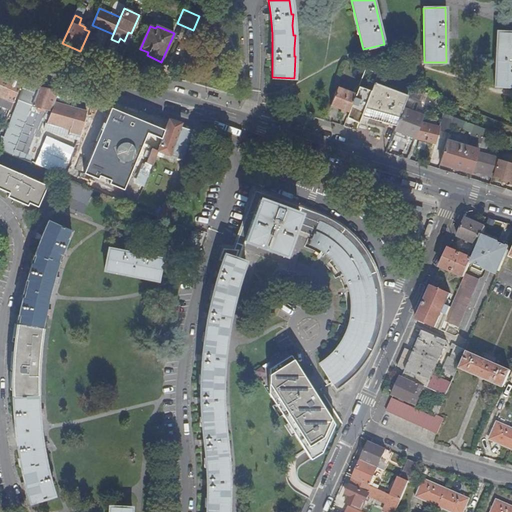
[(511,32),(497,32),(495,85),(511,86),(511,32)]
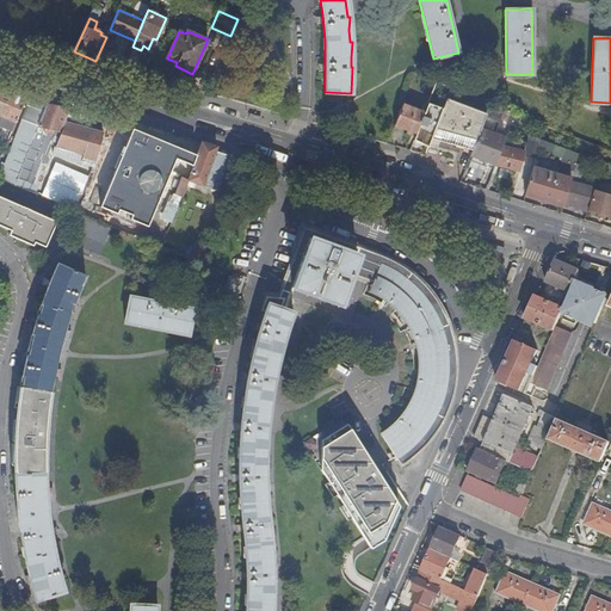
[(252,82),(273,82),(273,67),(252,67),(252,82)]
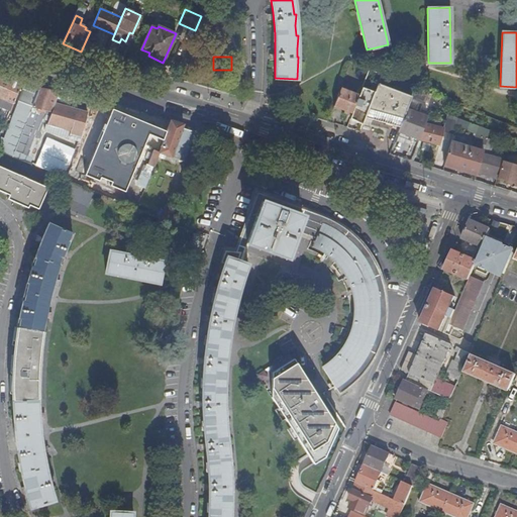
[(0,99),(9,79),(0,75),(0,99)]
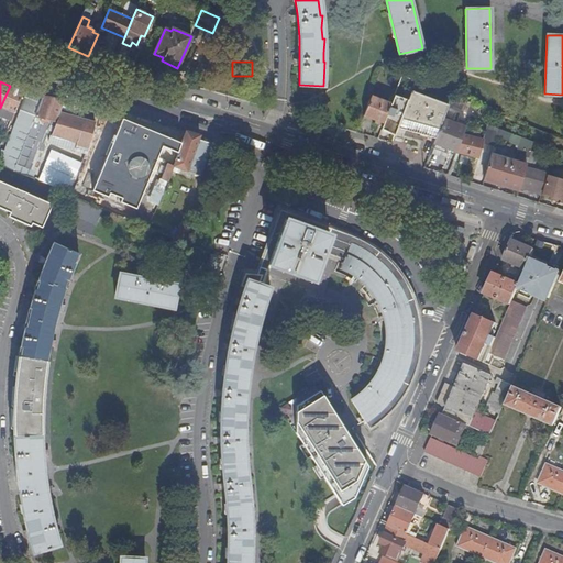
[(0,113),(11,119),(13,113),(22,91),(10,86),(0,108),(0,113)]
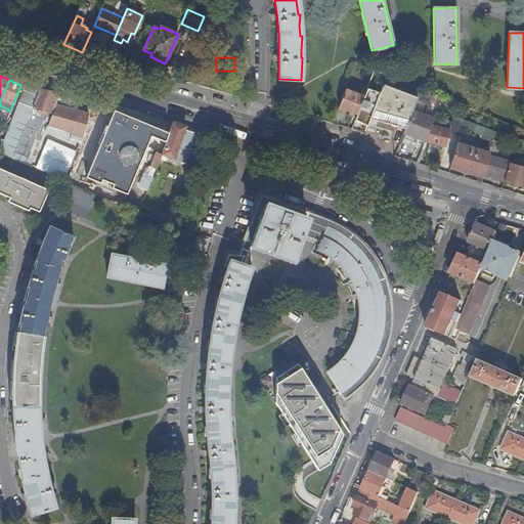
[(405,129),(411,111),(417,97),(383,85),(379,95),(372,116),(375,118),(405,129)]
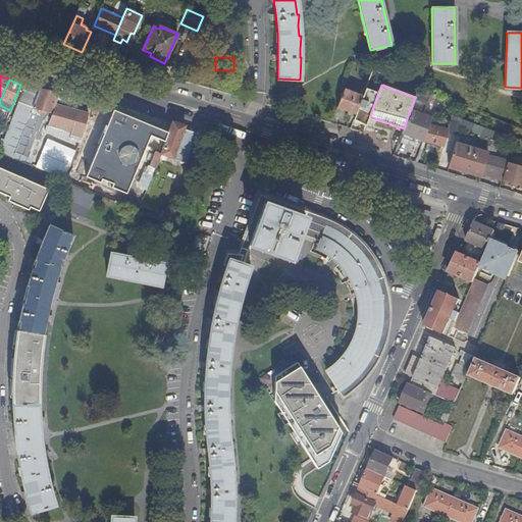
[(40,89),(33,108),(53,112),(56,104),(60,93),(40,89)]
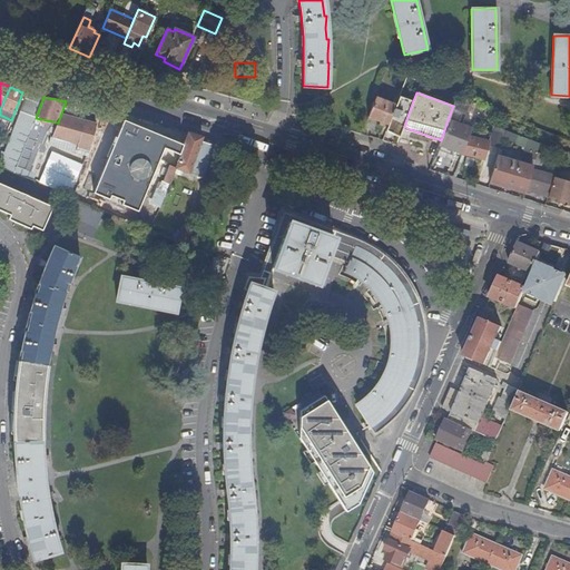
[(367,117),(387,125),(395,105),(375,97),(367,117)]
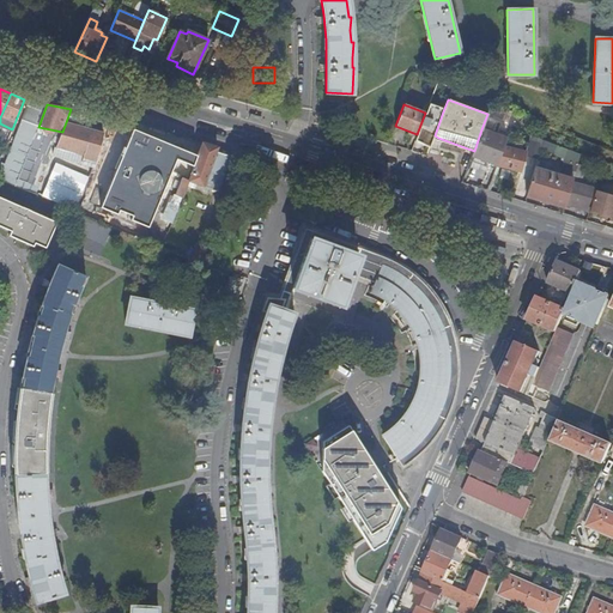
[(431,145),(435,135),(443,111),(428,105),(425,113),(417,134),(416,139),(431,145)]
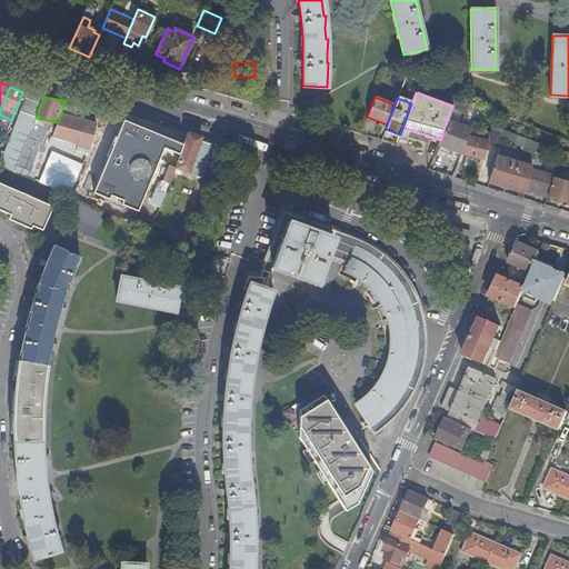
[(162,125),(116,110),(97,152),(108,157),(120,126),(133,132),(143,136),(136,156),(145,159),(141,169),(145,171),(149,160),(157,140),(162,125)]
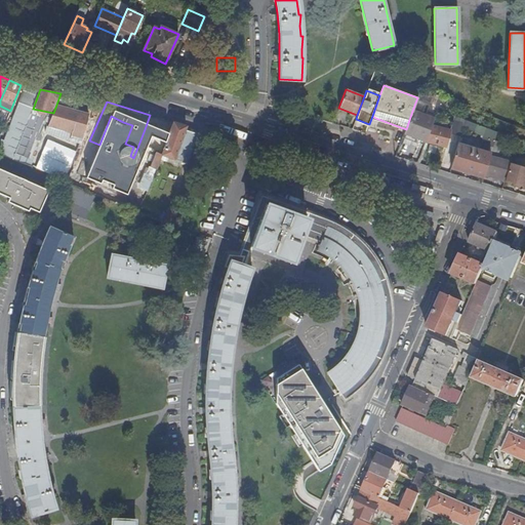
[(8,129),(37,142),(47,117),(17,104),(8,129)]
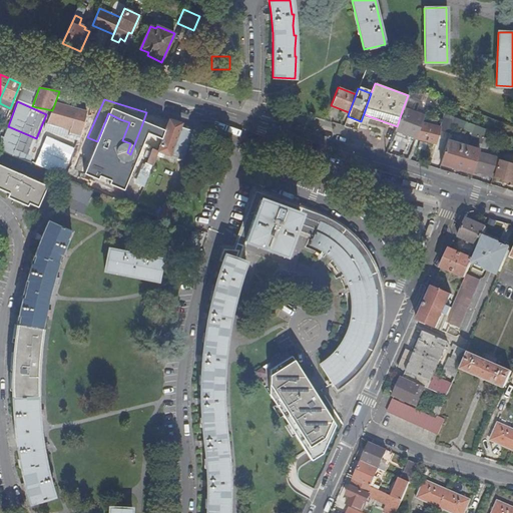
[(52,110),(47,123),(70,130),(69,134),(79,137),(87,111),(55,102),(52,110)]
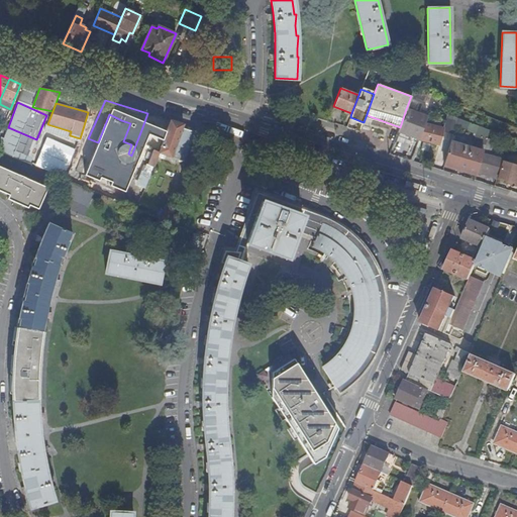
[(398,131),(418,139),(427,117),(406,109),(400,127),(398,131)]
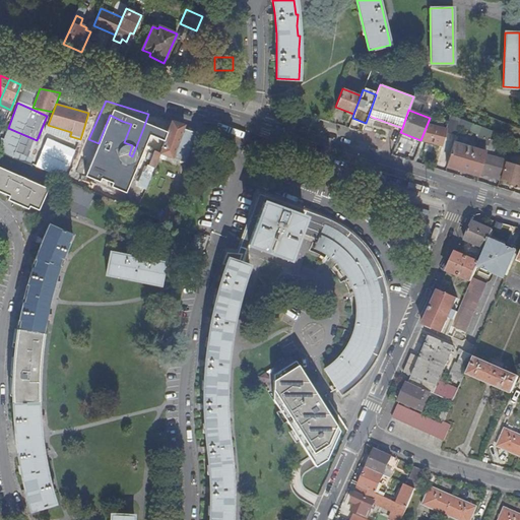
[(185,124),(173,121),(168,134),(160,152),(186,161),(197,132),(184,128),(185,124)]
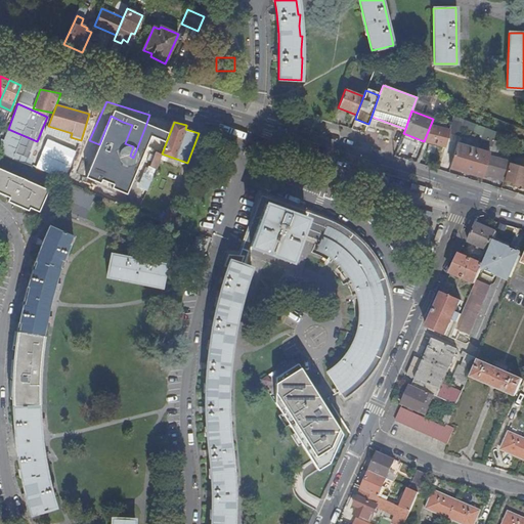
[(0,153),(28,165),(37,141),(8,129),(0,148),(0,153)]
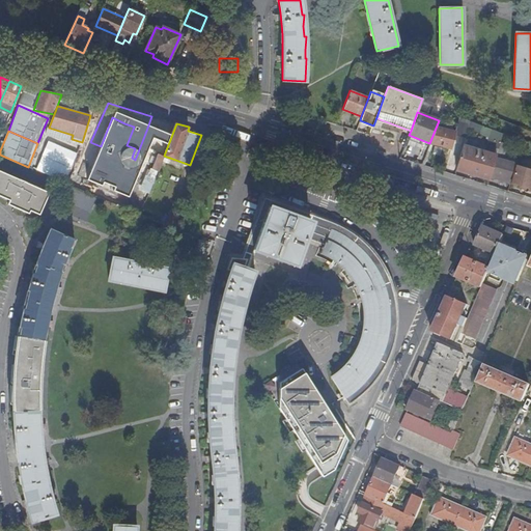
[(171,137),(146,131),(139,149),(158,156),(159,154),(164,156),(171,137)]
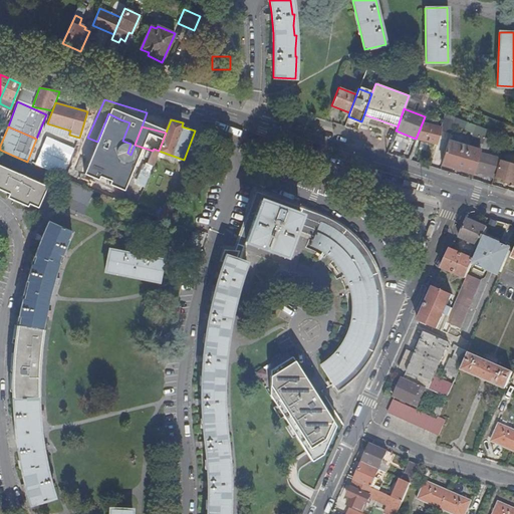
[(87,138),(82,136),(77,148),(91,154),(121,166),(127,153),(122,152),(97,142),(87,138)]
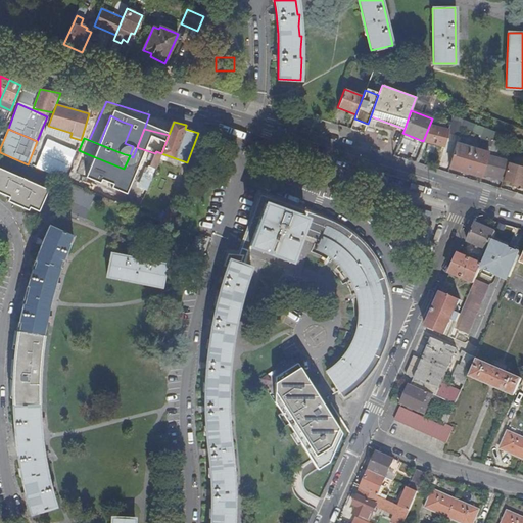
[(489,152),(495,154),(500,142),(493,140),(489,152)]
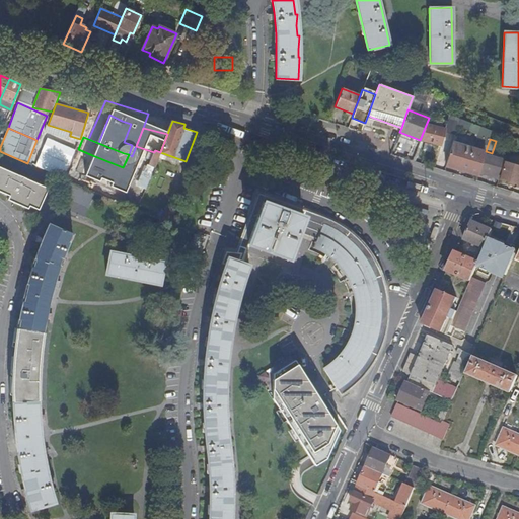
[(478,175),(478,173),(485,155),(486,151),(453,142),(445,166),(478,175)]
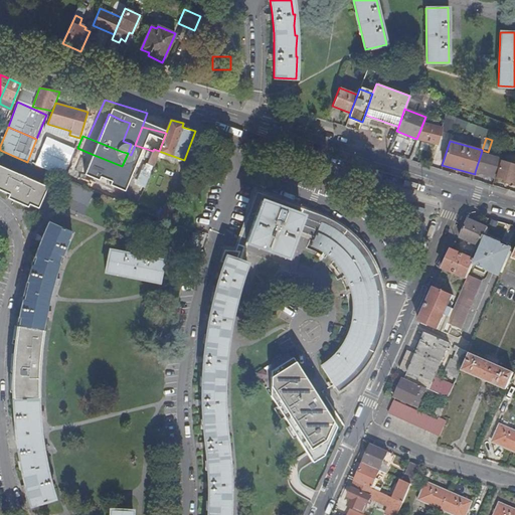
[(154,149),(153,151),(148,163),(153,167),(159,151),(154,149)]
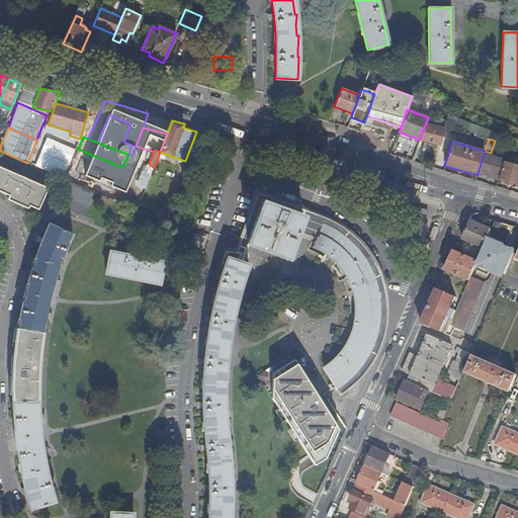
[(446,153),(440,150),(436,162),(443,164),(446,153)]
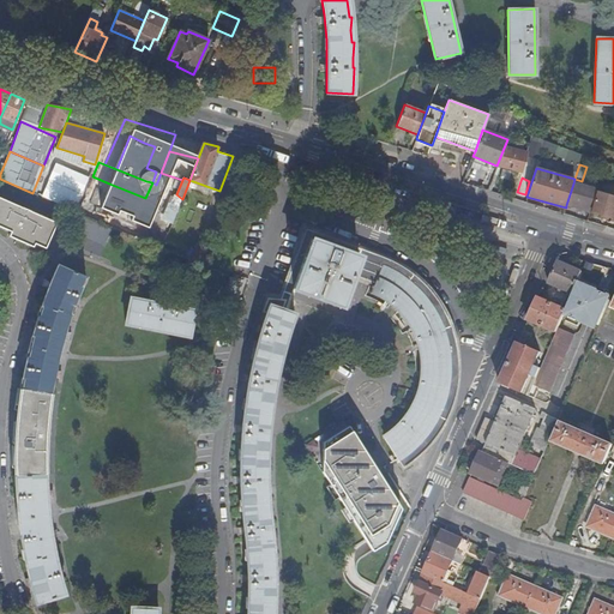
[(566,205),(590,211),(596,190),(581,186),(573,184),(566,205)]
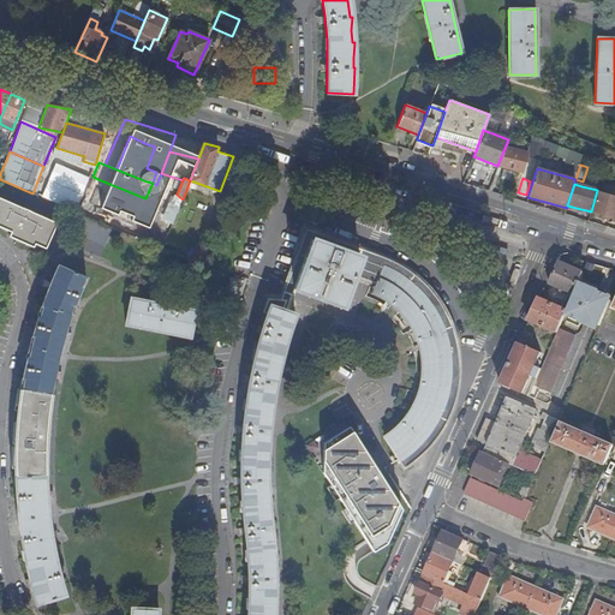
[(593,213),(611,218),(614,206),(614,196),(598,192),(593,213)]
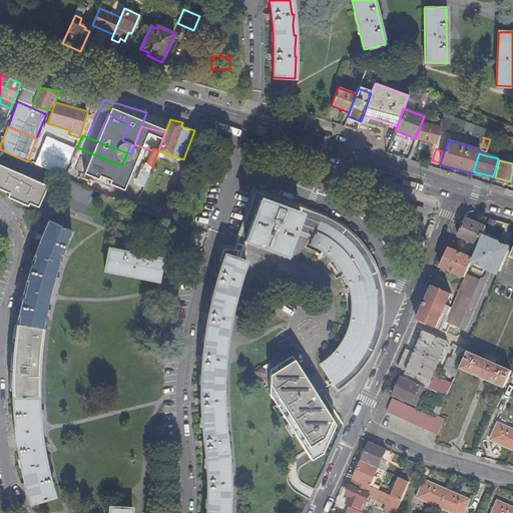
[(143,169),(150,171),(152,166),(147,162),(146,162),(143,169)]
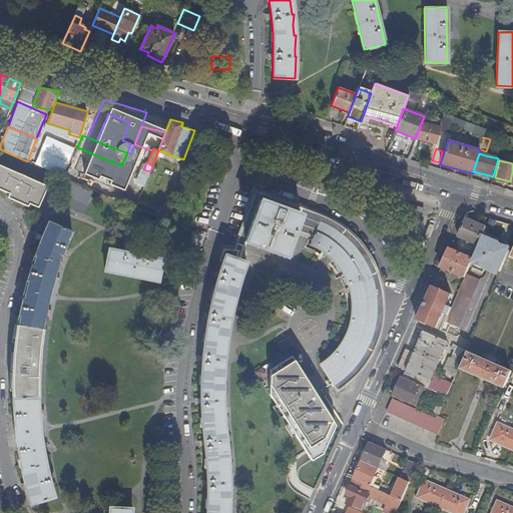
[(70,165),(65,177),(133,206),(135,207),(140,194),(113,183),(70,165)]
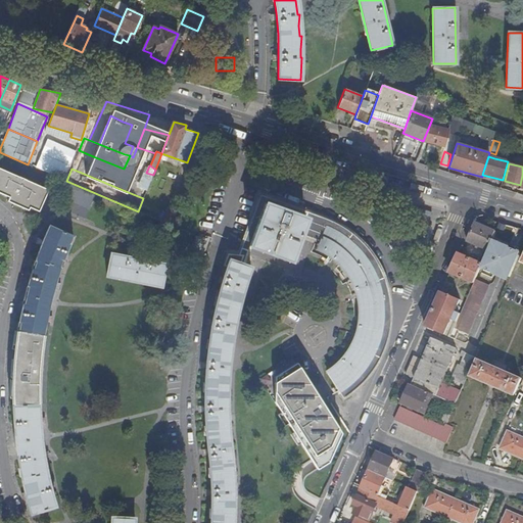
[(46,192),(0,172),(0,197),(37,214),(46,192)]
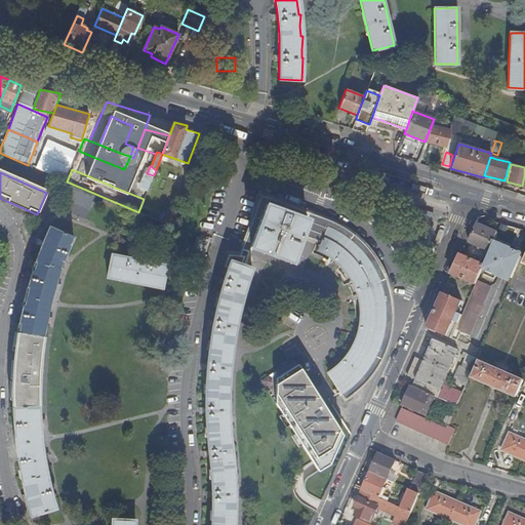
[(307,219),(267,204),(250,246),(291,261),(307,219)]
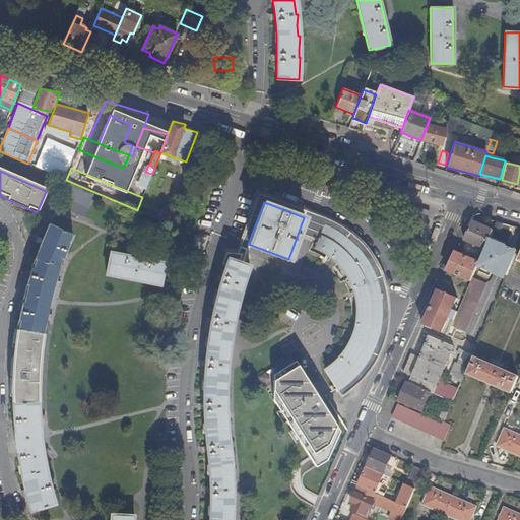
[(163,205),(157,219),(166,222),(171,208),(163,205)]
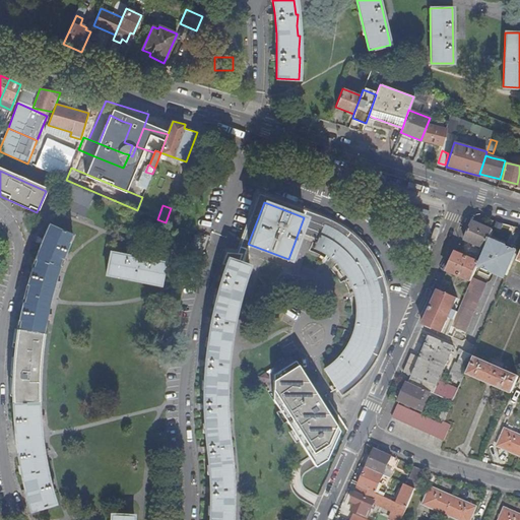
[(465,241),(485,249),(491,240),(494,230),(473,221),(465,241)]
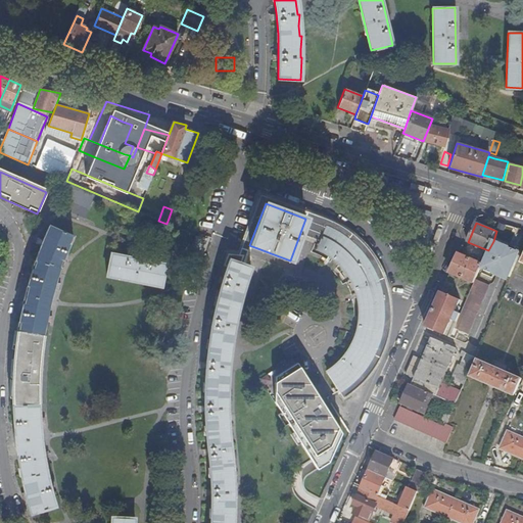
[(26,297),(21,318),(17,338),(42,342),(45,329),(49,306),(51,301),(51,298),(54,289),(62,264),(68,247),(74,236),(50,226),(44,240),(37,256),(30,279),(26,297)]
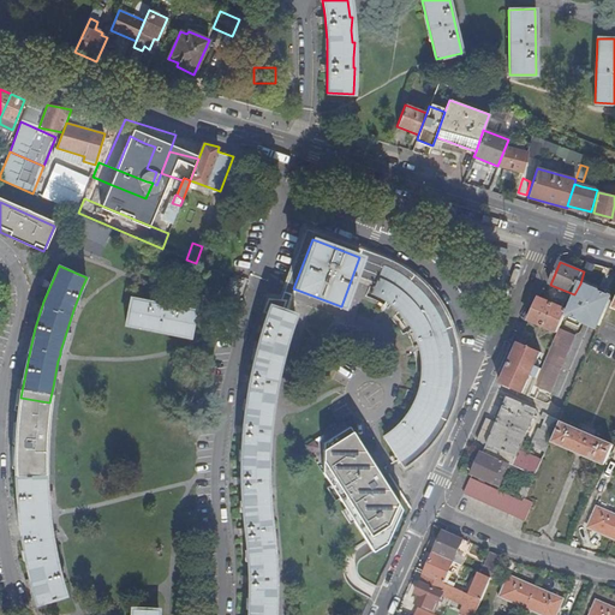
[(382,266),(371,293),(382,299),(392,305),(400,314),(406,321),(410,327),(415,336),(418,345),(421,357),(422,366),(422,376),(419,384),(417,394),(412,406),(406,417),(400,424),(388,434),(383,437),(400,461),(413,452),(418,447),(425,440),(433,430),(440,418),(446,402),(449,392),(452,377),(452,363),(451,350),(446,333),(441,318),(435,309),(423,293),(416,287),(407,279),(394,272),(382,266)]
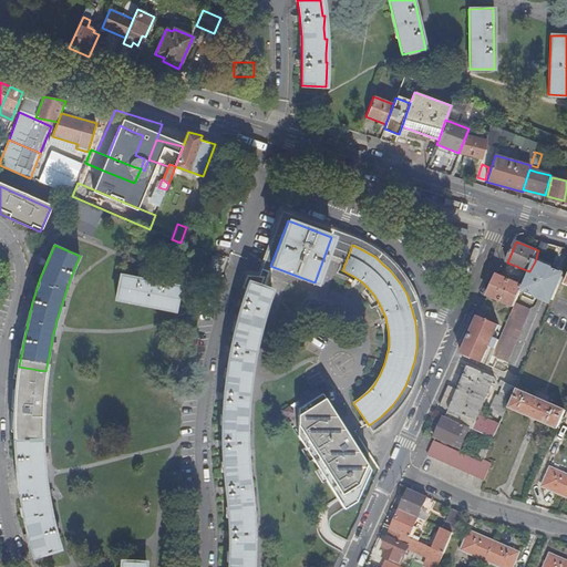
[(523,288),(554,301),(566,274),(535,261),(529,271),(524,286),(523,288)]
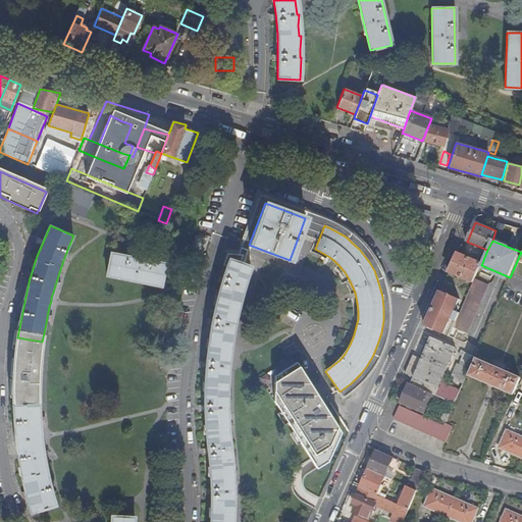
[(165,264),(111,253),(107,275),(160,285),(165,264)]
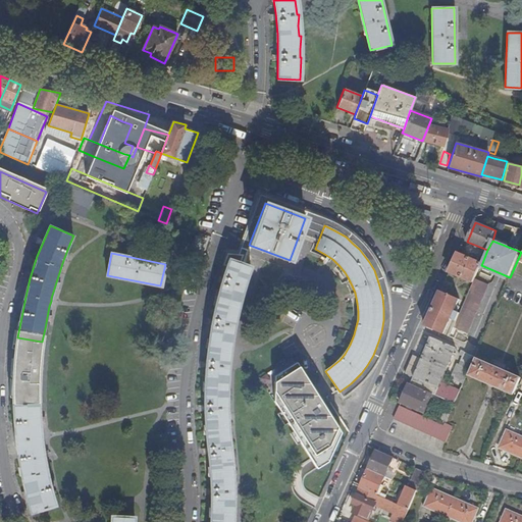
[(244,255),(227,253),(224,265),(226,266),(220,288),(214,311),(209,334),(207,349),(207,352),(205,376),(204,397),(204,417),(207,445),(209,466),(210,482),(210,498),(210,521),(230,521),(231,513),(232,513),(231,504),(231,491),(233,492),(230,479),(230,470),(232,470),(229,459),(227,448),(226,437),(227,427),(226,427),(226,417),(227,407),(225,407),(225,398),(227,386),(225,386),(225,376),(228,366),(225,366),(227,352),(227,350),(231,326),(233,326),(235,315),(237,307),(239,307),(240,297),(243,286),(245,286),(251,266),(240,263),(244,255)]
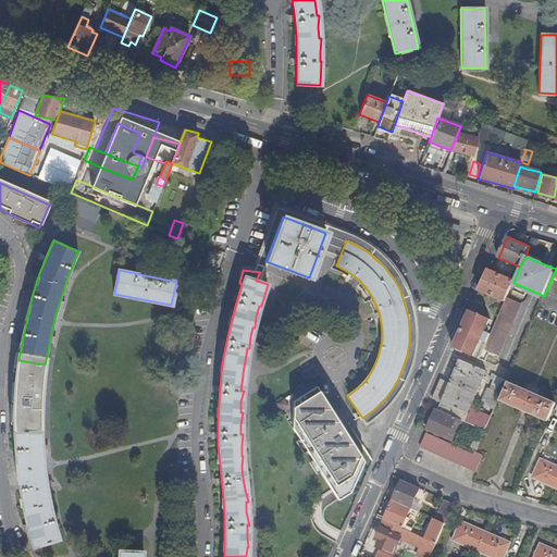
[(489,270),(480,292),(505,301),(507,298),(514,283),(515,281),(489,270)]
